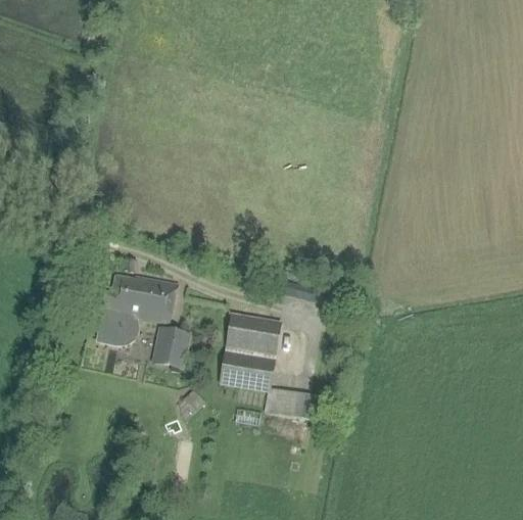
[(99,306),(101,308),(95,341),(117,345),(127,344),(135,339),(139,331),(138,321),(135,318),(169,324),(176,283),(147,278),(147,281),(114,275),(111,292),(102,291),(99,306)]
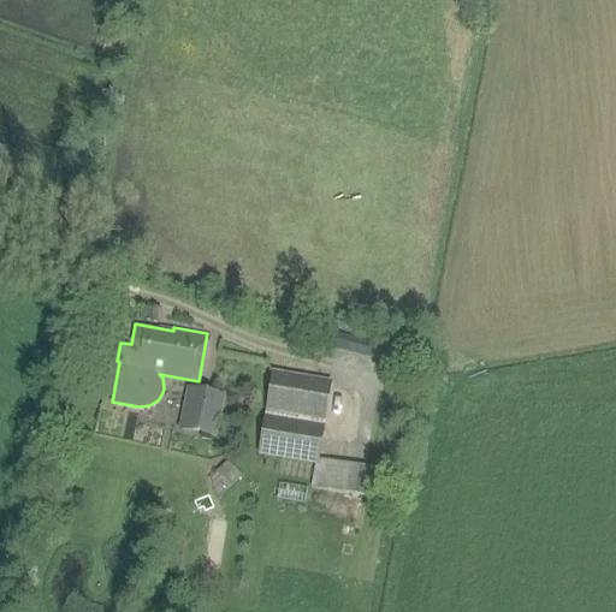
[(318,457),(331,379),(272,369),(259,451),(317,461),(318,457)]
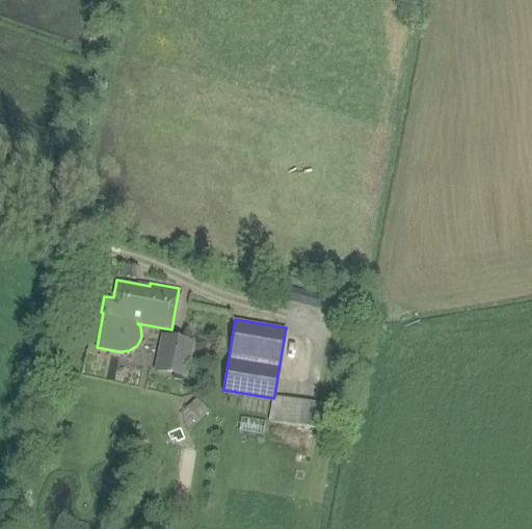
[(161,332),(154,368),(188,375),(195,338),(161,332)]
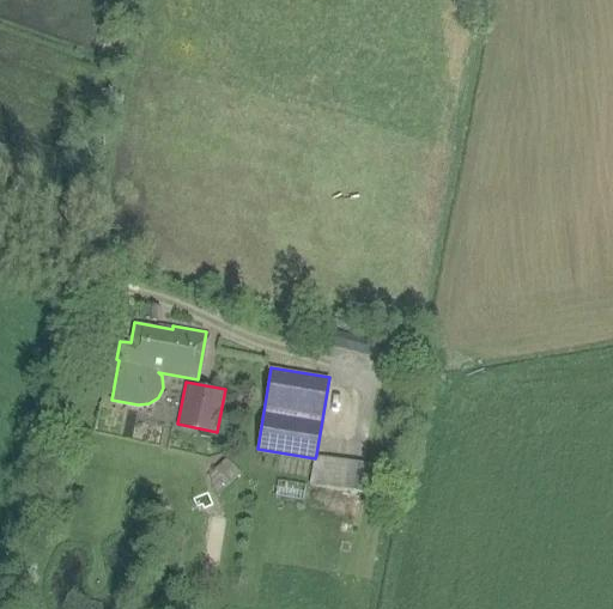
[(311,481),(366,491),(371,462),(317,451),(311,481)]
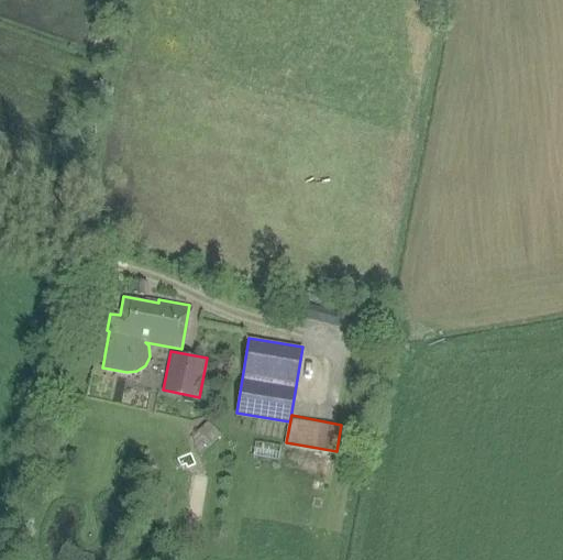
[(220,434),(208,420),(197,430),(209,443),(220,434)]
